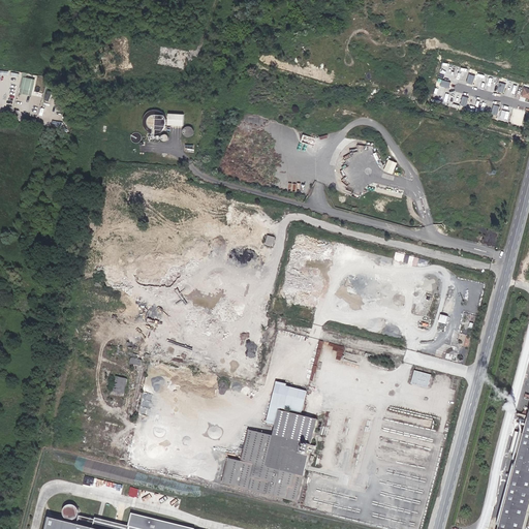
[(472,85),(476,71),(471,70),(468,84),(472,85)]
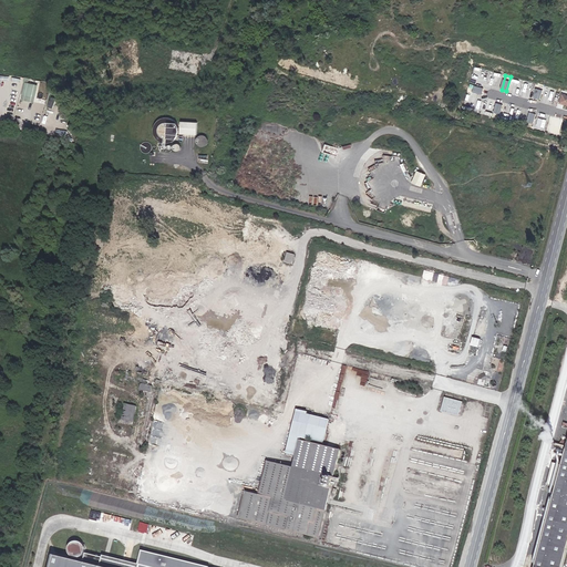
[(12,90),(20,92),(22,84),(14,82),(12,90)]
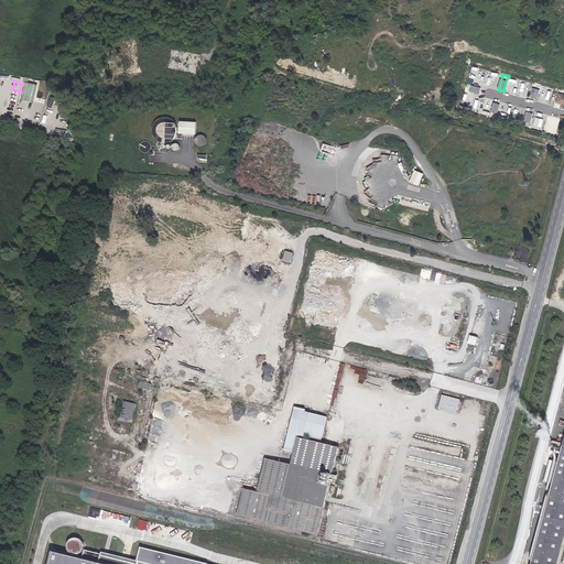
[(25,82),(22,99),(32,100),(35,83),(25,82)]
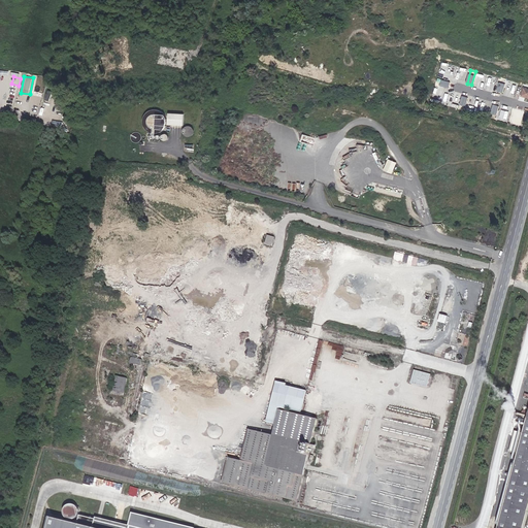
[(502,78),(498,92),(503,94),(506,80),(502,78)]
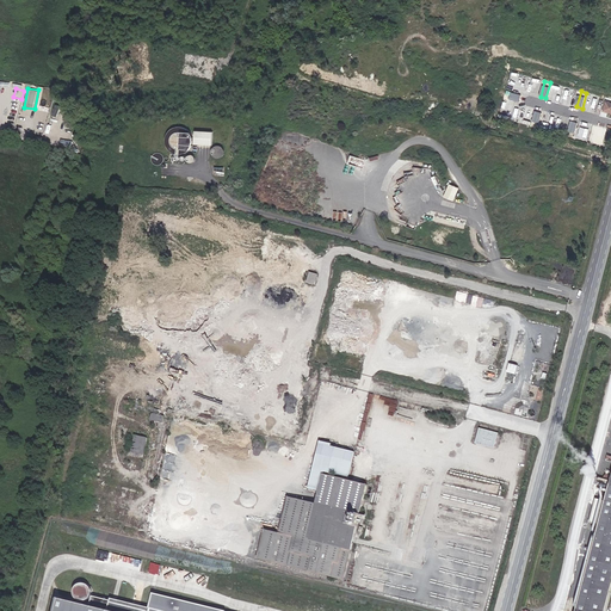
[(542,115),(536,112),(531,128),(537,130),(542,115)]
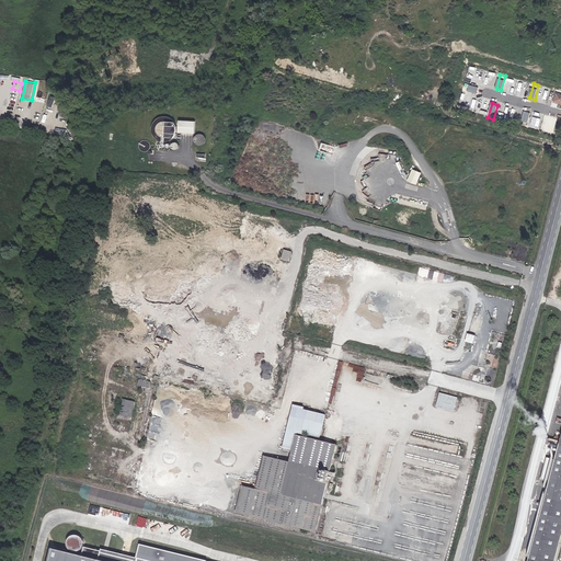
[(525,113),(522,127),(527,128),(530,114),(525,113)]
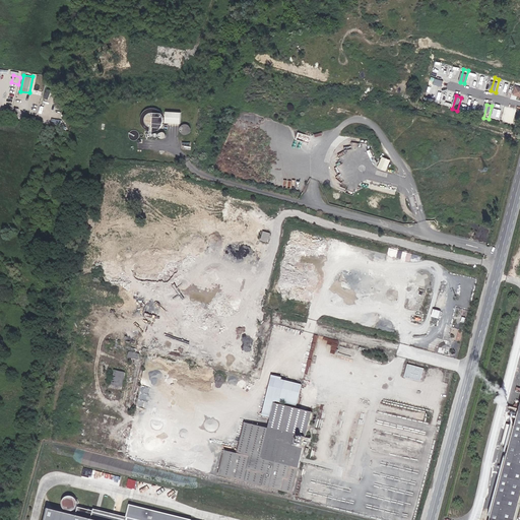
[(167,112),(167,123),(182,124),(182,112),(167,112)]
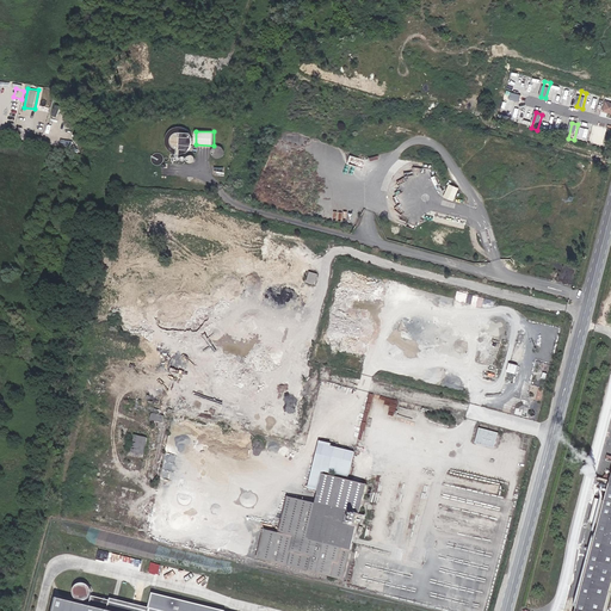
[(215,147),(214,148),(213,150),(213,152),(213,154),(213,155),(214,158),(215,158),(216,159),(218,159),(220,159),(222,159),(224,158),(226,155),(226,154),(226,152),(226,150),(224,149),(223,147),(222,146),(220,146),(218,146),(216,147),(215,147)]
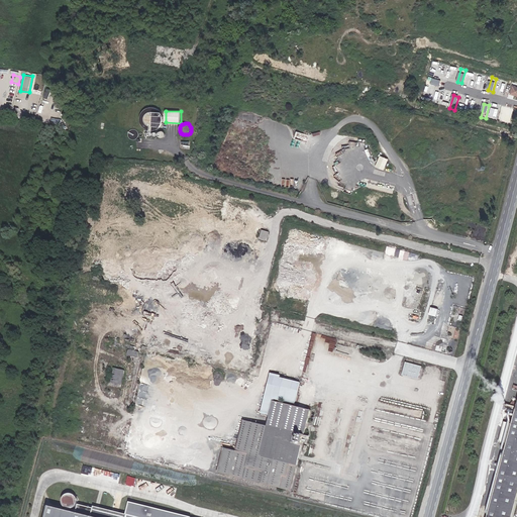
[(379,157),(375,168),(384,171),(388,160),(379,157)]
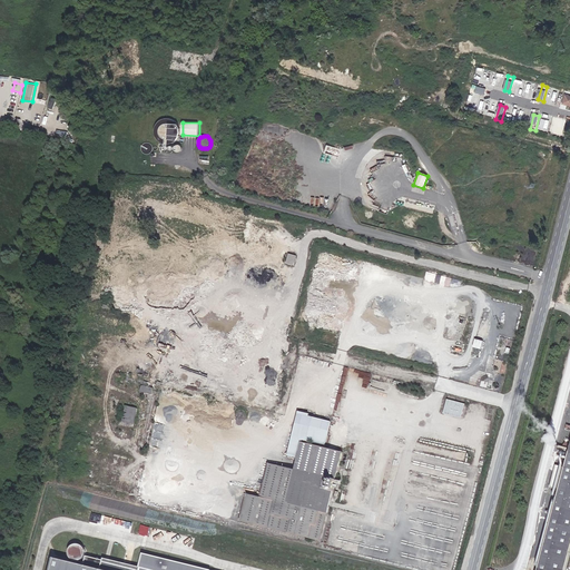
[(137,395),(149,397),(150,391),(139,389),(137,395)]
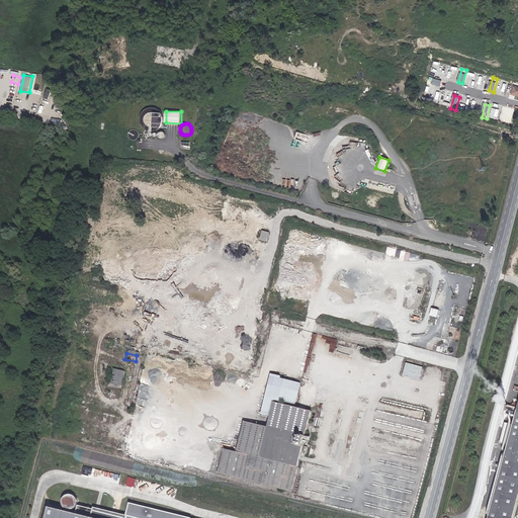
[(421,381),(424,367),(407,363),(404,376),(421,381)]
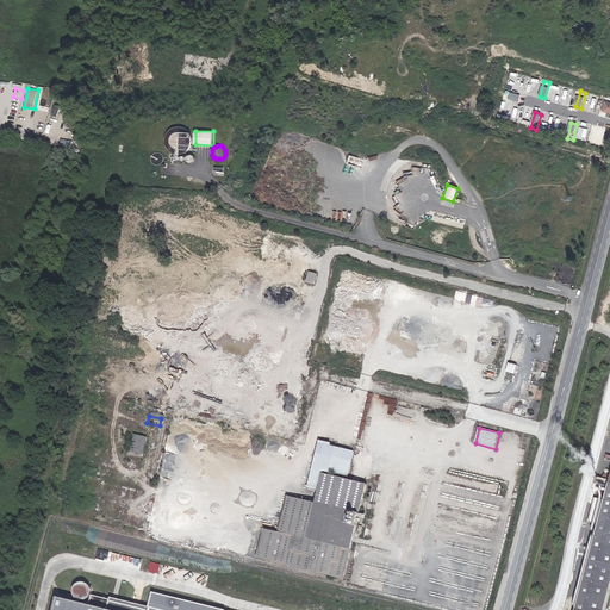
[(126,454),(139,456),(143,439),(130,435),(126,454)]
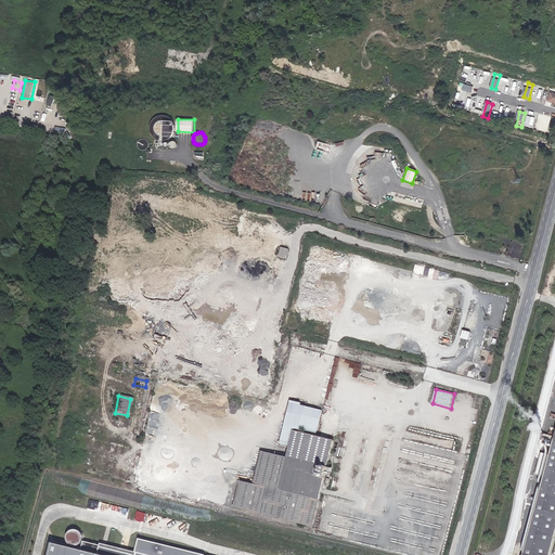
[(301,404),(292,402),(282,442),(292,444),(288,457),(262,451),(255,483),(241,481),(234,507),(314,528),(335,442),(296,433),(296,430),(317,435),(321,412),(301,408),(301,404)]
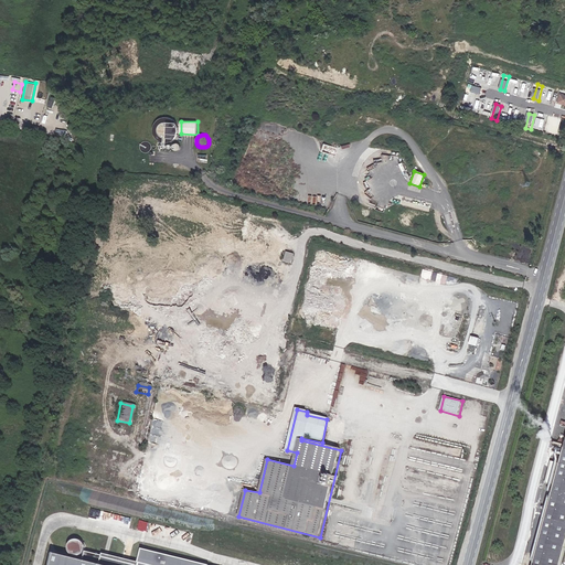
[(557,564),(564,541),(564,445),(563,452),(561,461),(551,459),(545,481),(554,483),(533,560),(531,564),(557,564)]
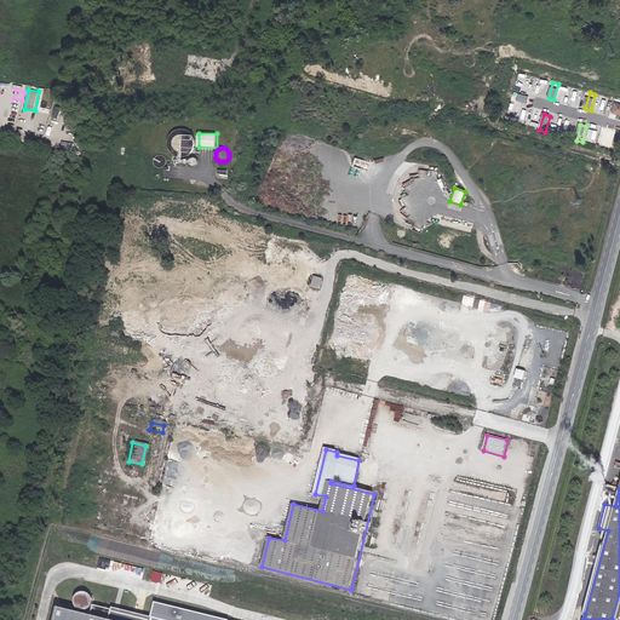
[(81,609),(64,606),(61,619),(233,619),(158,601),(154,615),(115,607),(115,608),(97,604),(96,613),(81,609)]
